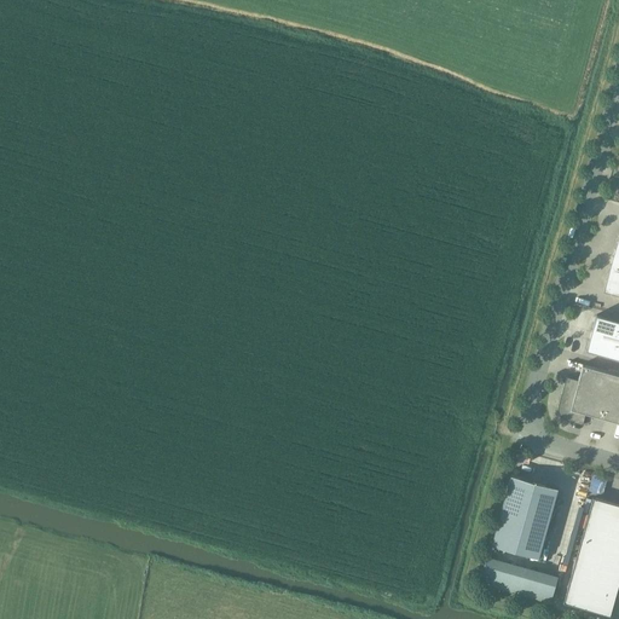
[(611,293),(618,295),(618,236),(607,279),(609,281),(607,289),(612,290),(611,293)]
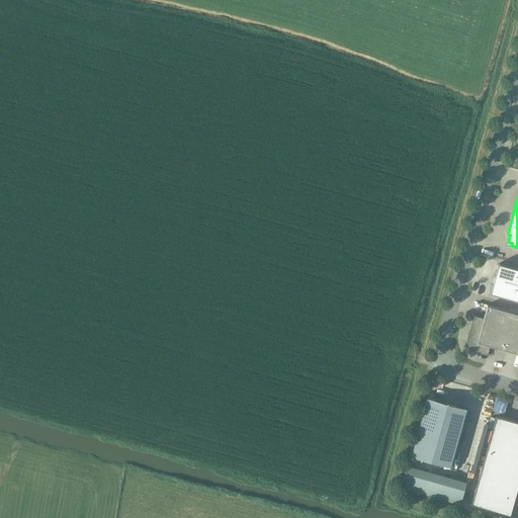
[(517,299),(517,268),(499,264),(491,293),(517,299)]
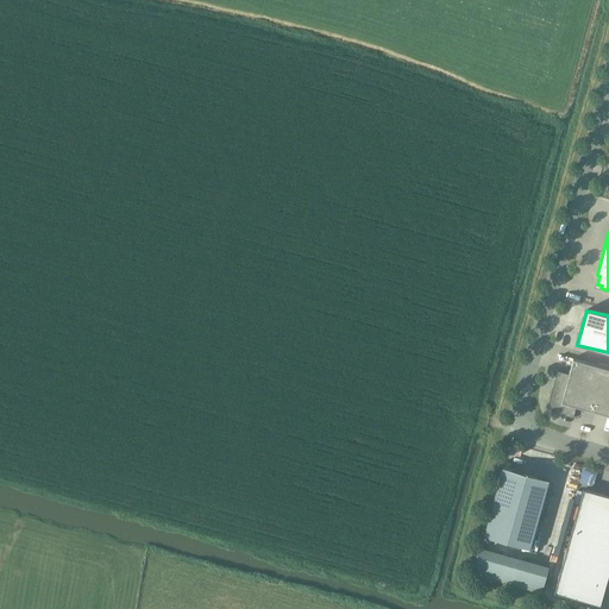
[(608,368),(573,358),(569,374),(558,371),(550,399),(550,403),(551,408),(553,412),(558,414),(573,418),(577,406),(608,414),(608,368)]
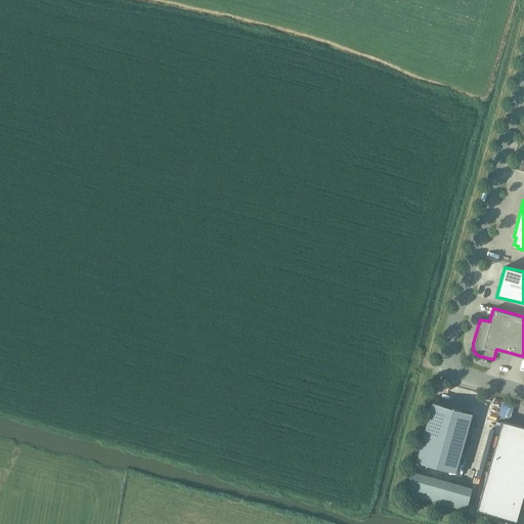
[(417,462),(455,472),(472,412),(433,402),(417,462)]
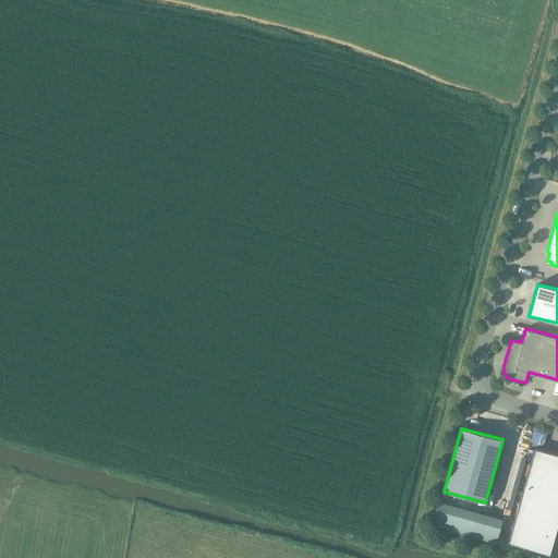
[(508,543),(549,555),(557,524),(557,455),(534,449),(508,543)]
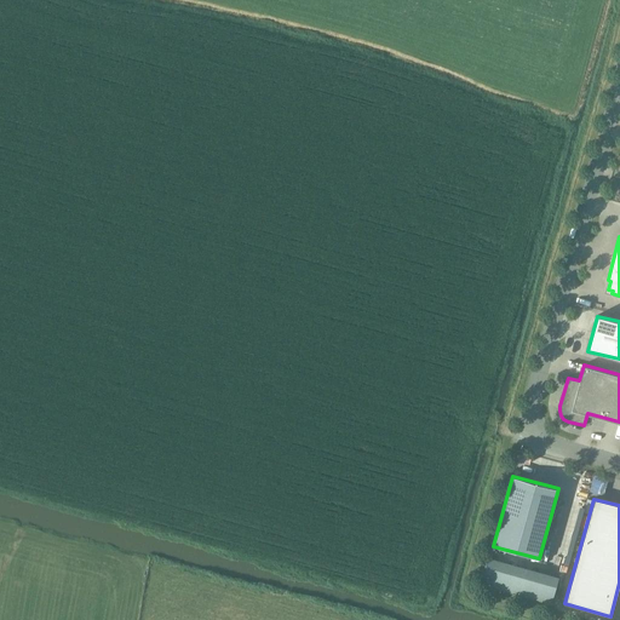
[(552,603),(560,577),(489,557),(482,584),(552,603)]
